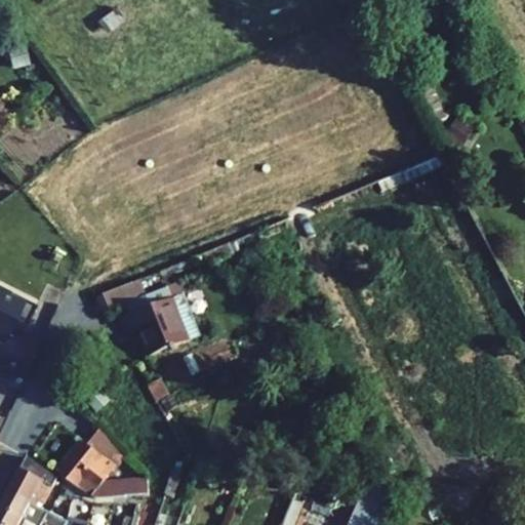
[(7,48),(12,67),(28,63),(23,44),(7,48)]
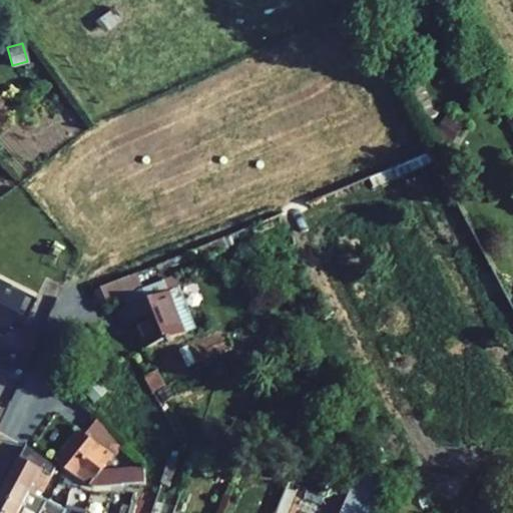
[(435,134),(447,143),(462,123),(450,114),(435,134)]
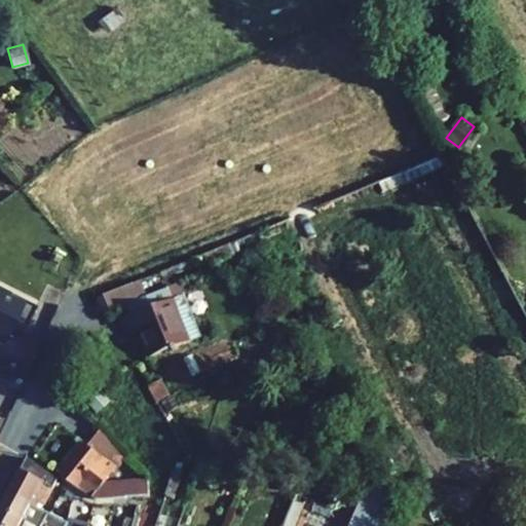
[(239,249),(235,240),(222,247),(225,255),(239,249)]
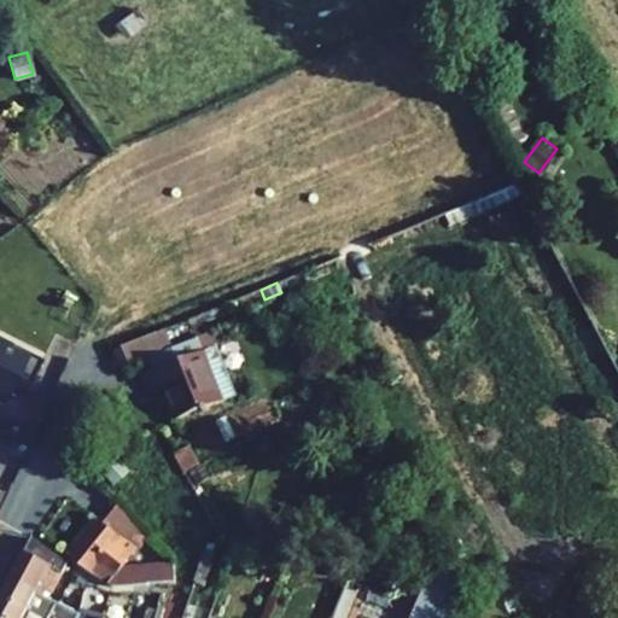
[(261,290),(238,299),(243,309),(264,299),(261,290)]
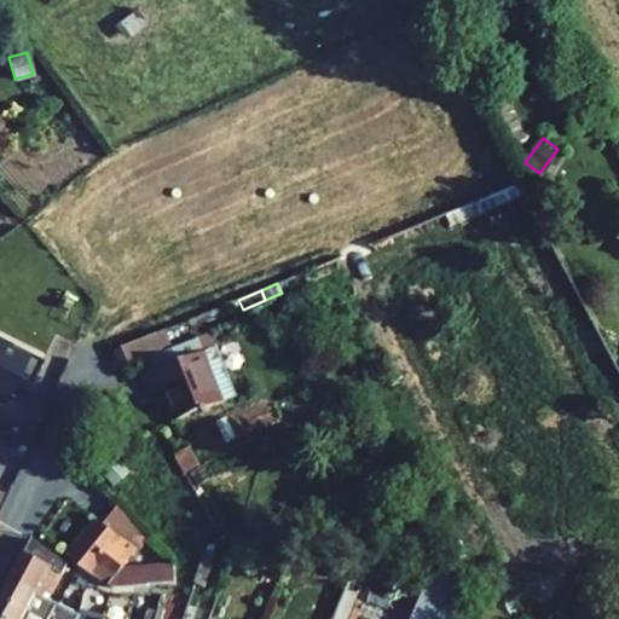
[(163,331),(115,352),(125,369),(146,360),(152,374),(143,377),(150,395),(163,389),(177,421),(236,395),(214,347),(206,351),(201,337),(171,348),(163,331)]
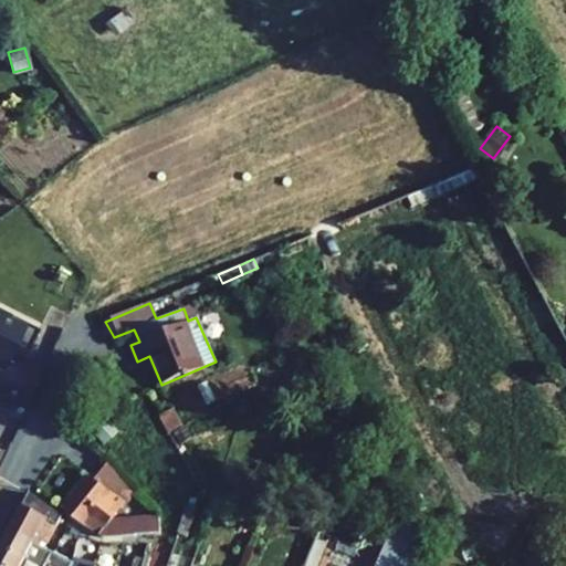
[(188,321),(196,317),(191,305),(184,308),(188,321)]
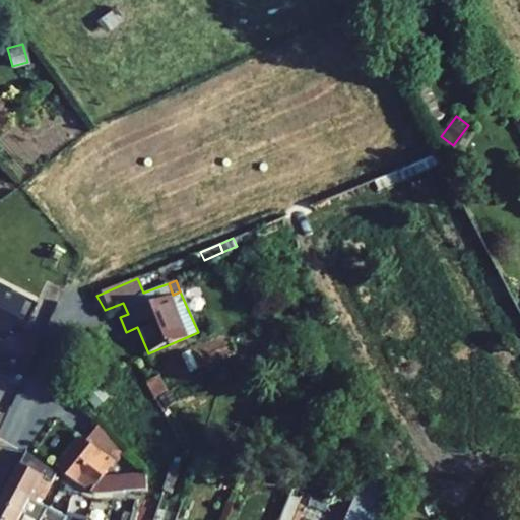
[(0,288),(0,346),(11,352),(37,305),(0,288)]
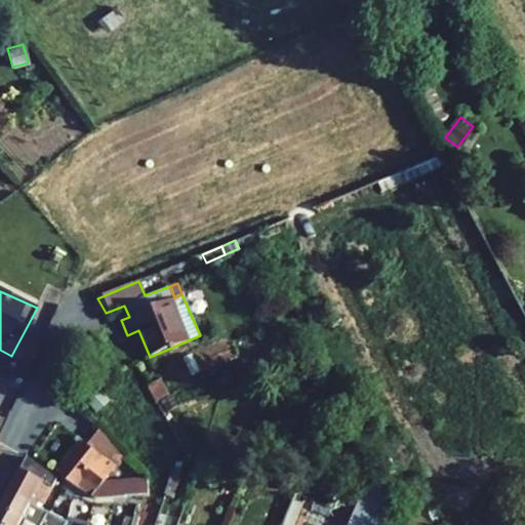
[(98,391),(87,401),(96,411),(108,401),(98,391)]
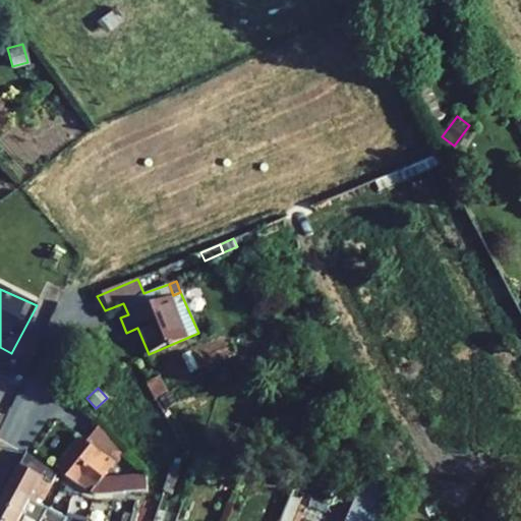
[(165,408),(175,403),(170,393),(160,398),(165,408)]
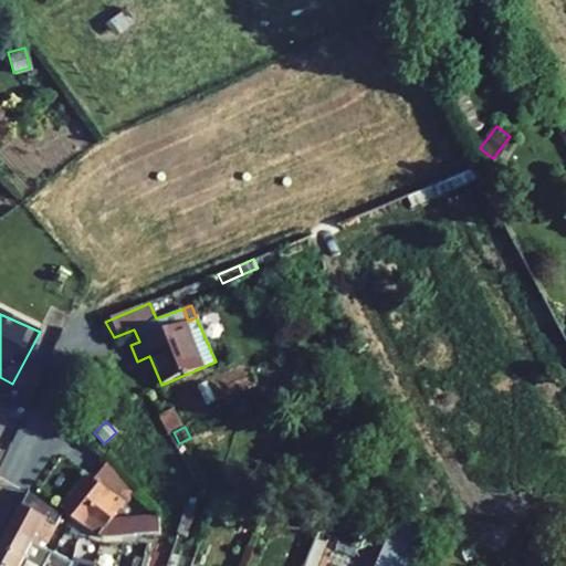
[(105,462),(92,478),(125,503),(134,493),(105,462)]
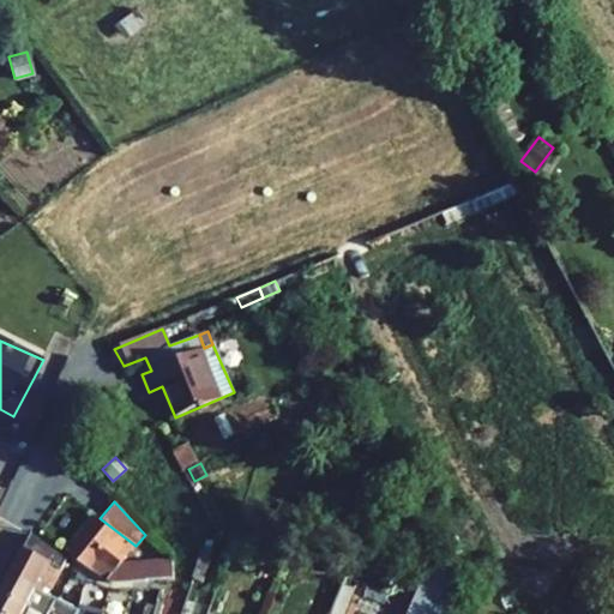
[(98,517),(68,555),(110,582),(145,581),(173,577),(169,560),(119,566),(136,546),(100,518),(98,517)]
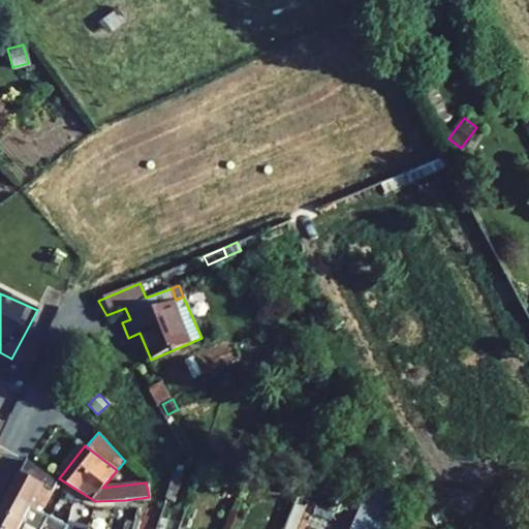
[(57,483),(26,461),(11,488),(33,500),(41,486),(53,491),(57,483)]
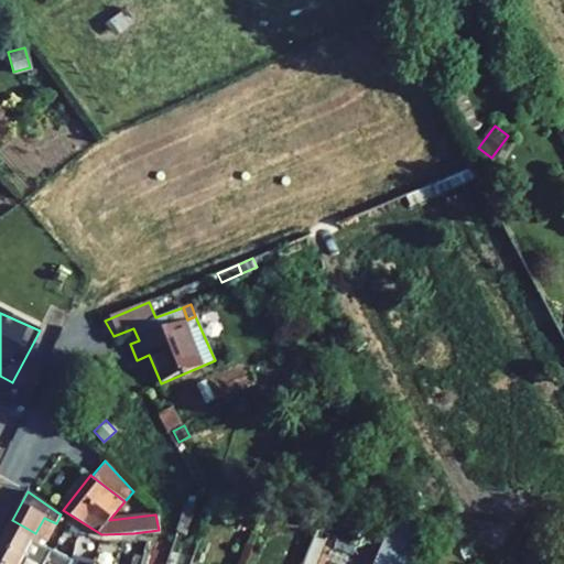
[(187,532),(194,508),(186,506),(180,530),(187,532)]
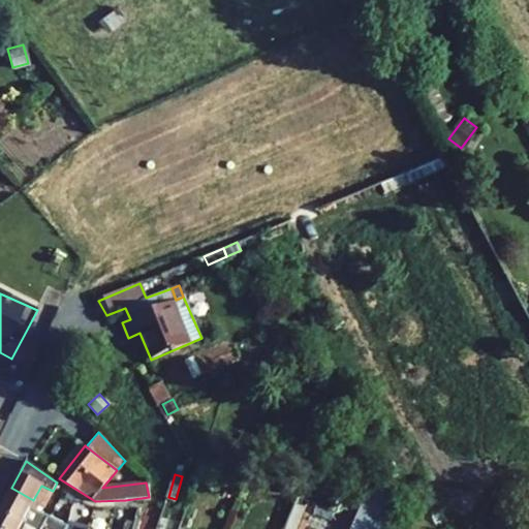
[(44,509),(53,491),(41,486),(33,500),(11,488),(3,504),(25,516),(30,506),(37,509),(38,506),(44,509)]
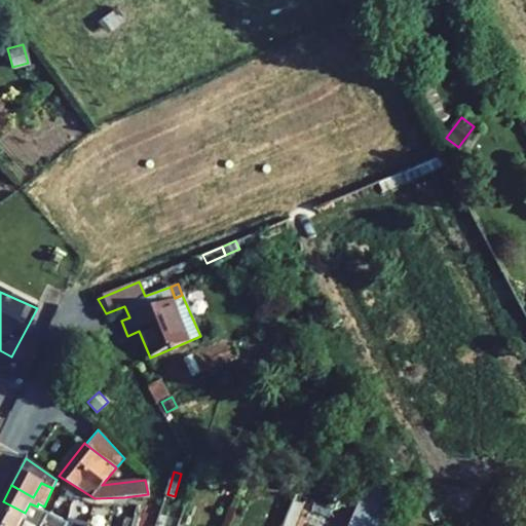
[(379,525),(398,485),(365,489),(348,525),(379,525)]
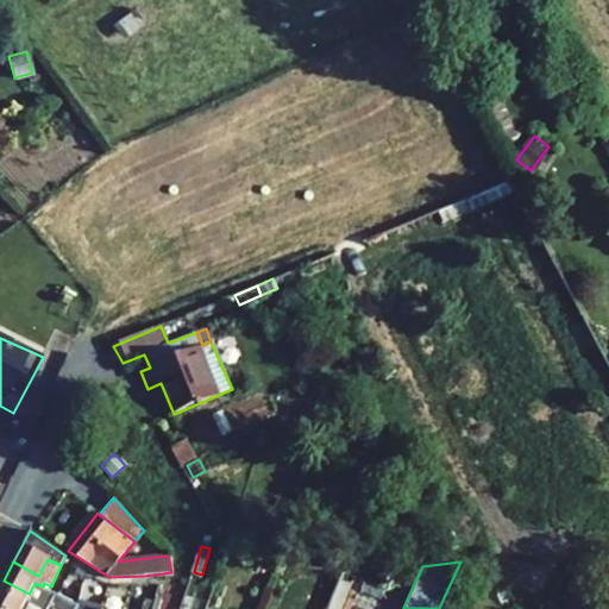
[(20,608),(29,594),(4,581),(0,586),(0,608),(20,608)]
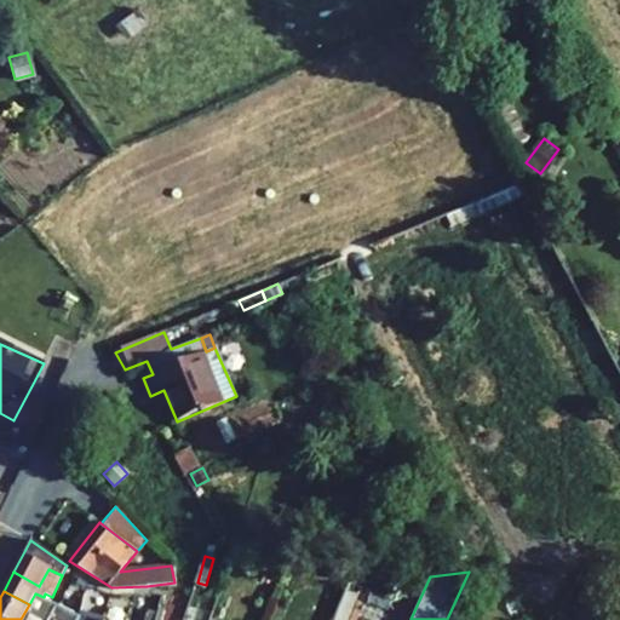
[(44,597),(35,593),(29,604),(21,619),(75,619),(78,616),(58,606),(50,601),(44,597)]
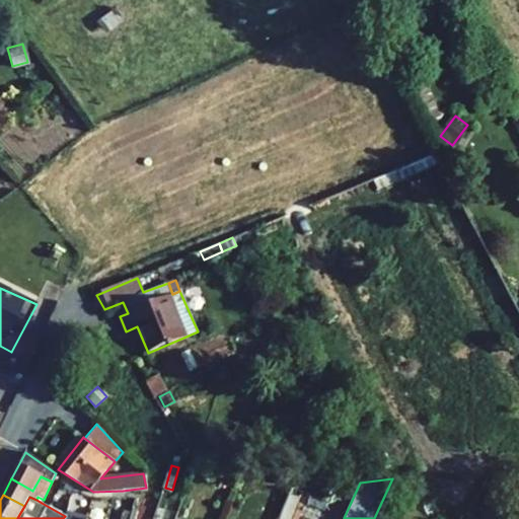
[(129,518),(132,513),(125,510),(121,518),(129,518)]
